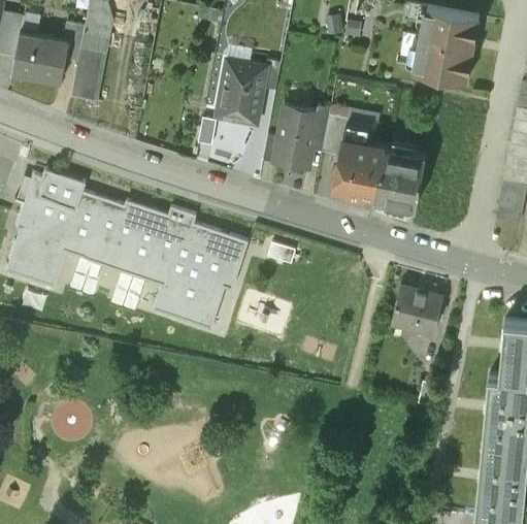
[(89,0),(87,13),(111,19),(105,0),(89,0)]
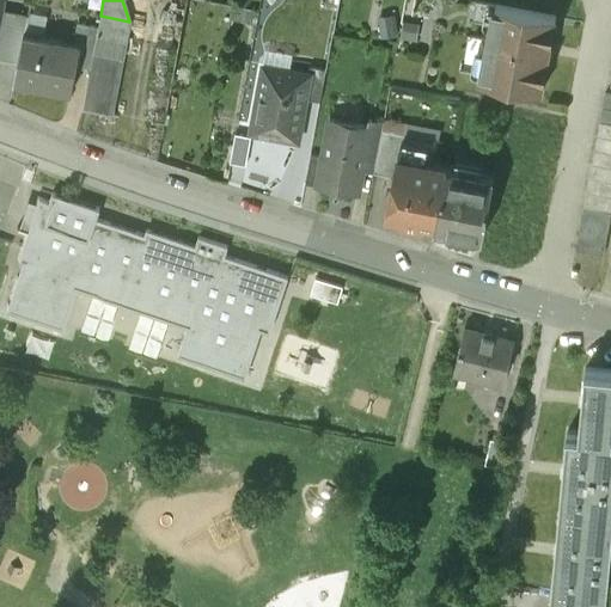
[(260,0),(246,0),(245,11),(258,13),(260,0)]
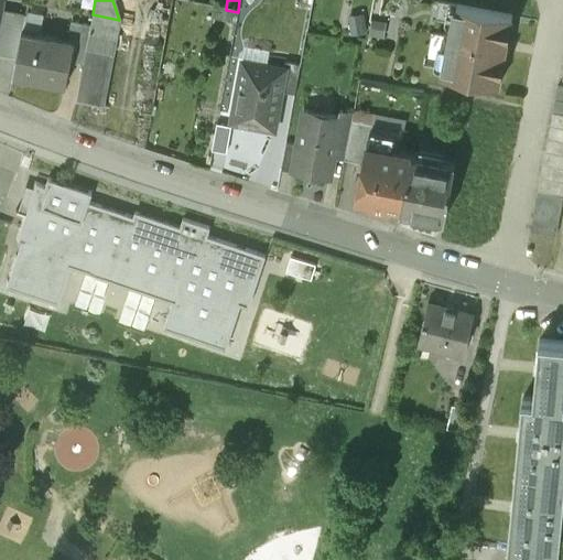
[(453,27),(450,25),(440,77),(499,88),(512,19),(456,8),(453,27)]
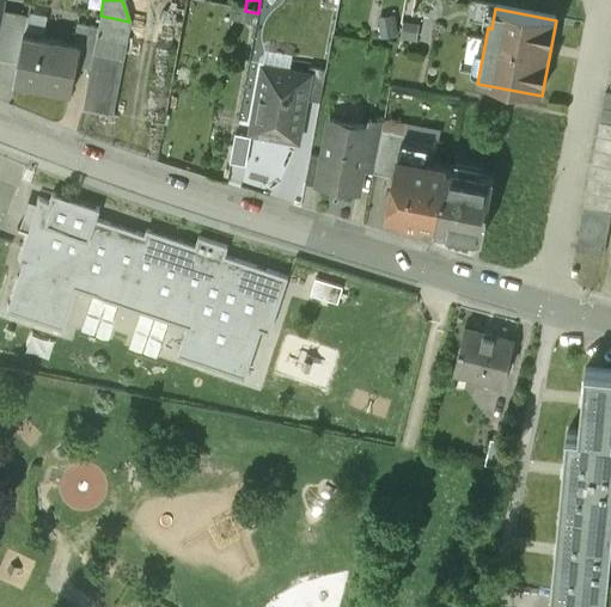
[(129,22),(101,16),(98,30),(93,54),(122,60),(129,22)]
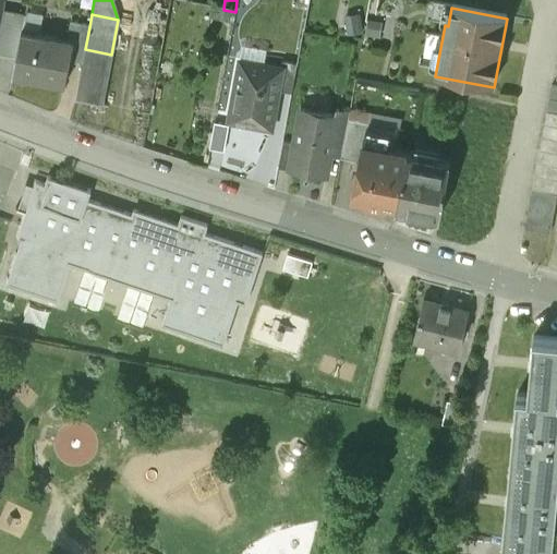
[(24,20),(0,15),(0,55),(16,59),(22,33),(24,20)]
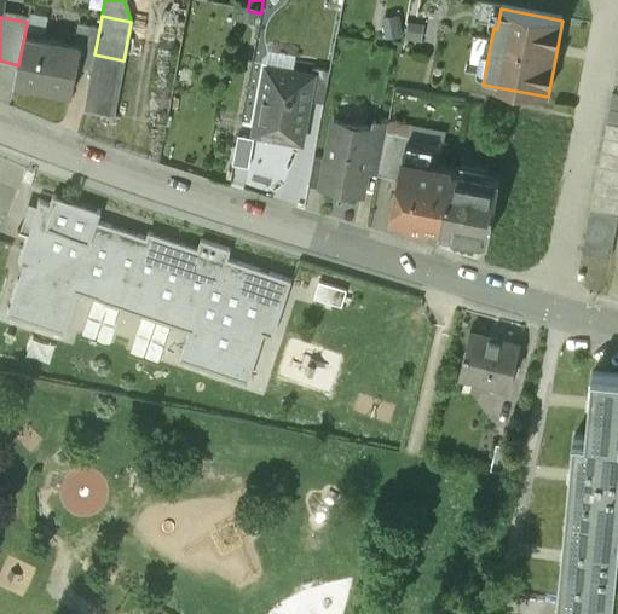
[(99,30),(78,27),(74,45),(81,47),(78,63),(92,67),(94,54),(99,30)]
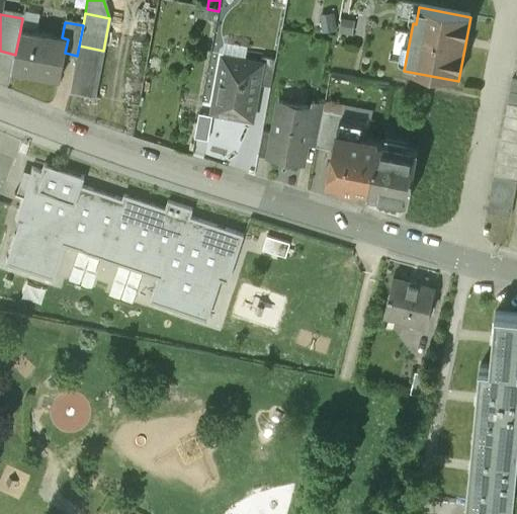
[(62,37),(20,30),(15,55),(12,71),(60,80),(65,53),(68,39),(62,37)]
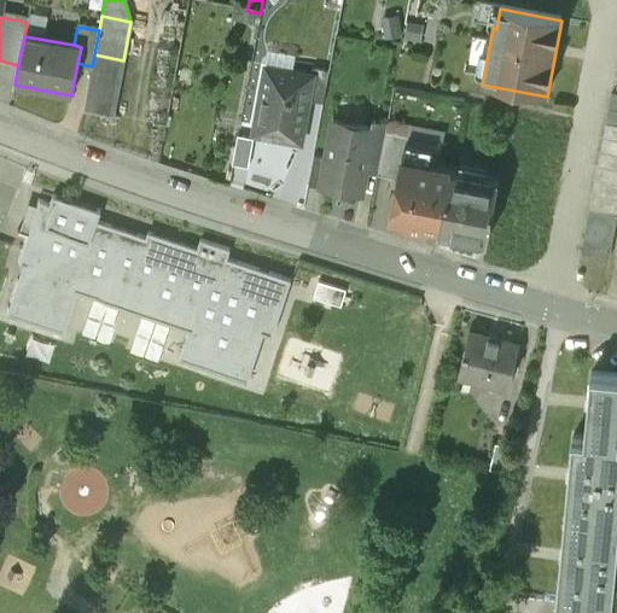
[(123,60),(94,54),(92,66),(83,112),(112,118),(123,60)]
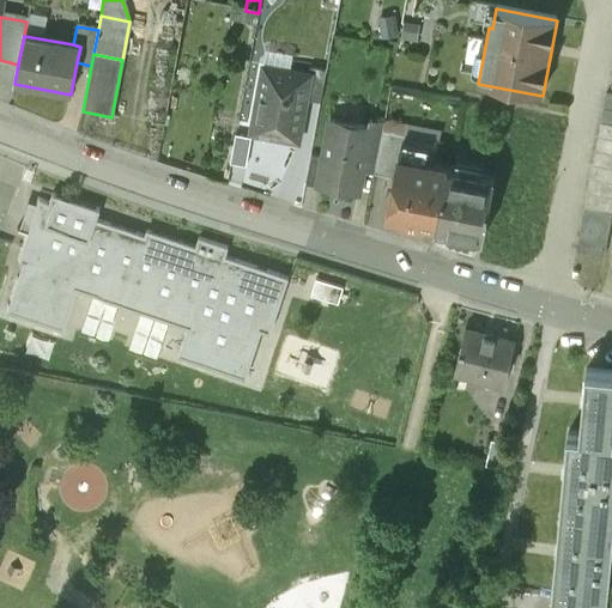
[(307,76),(262,67),(256,98),(260,99),(258,117),(254,117),(250,134),(297,143),(306,101),(310,76),(307,76)]
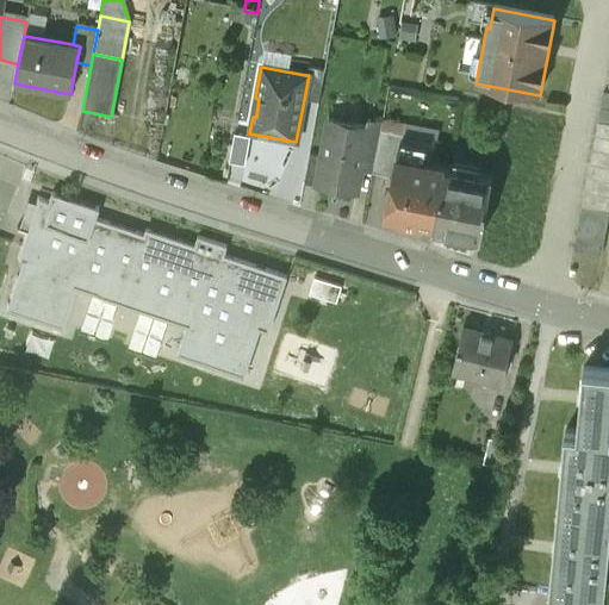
[(324,72),(308,68),(305,75),(309,75),(304,100),(318,104),(324,72)]
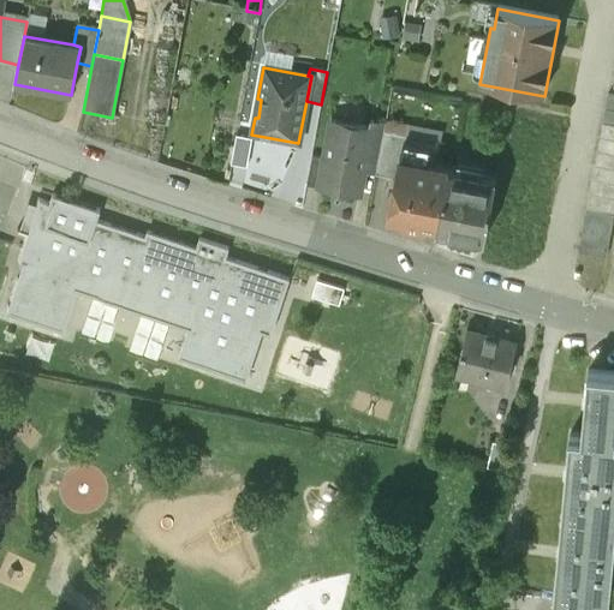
[(613,112),(604,111),(602,125),(613,126),(613,112)]
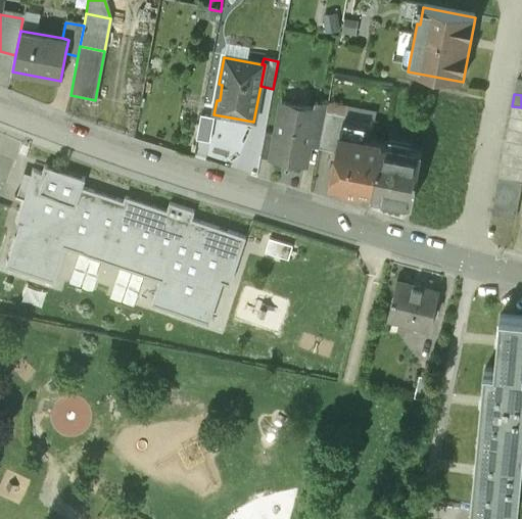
[(314,109),(283,103),(277,135),(273,160),(304,167),(310,136),(315,109),(314,109)]
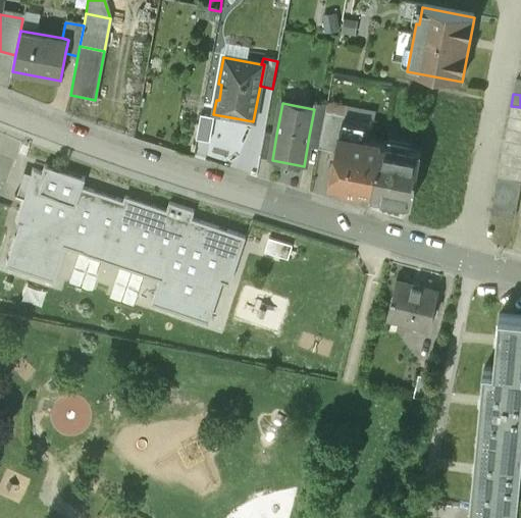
[(326,105),(314,103),(313,109),(314,109),(309,136),(320,138),(325,113),(326,105)]
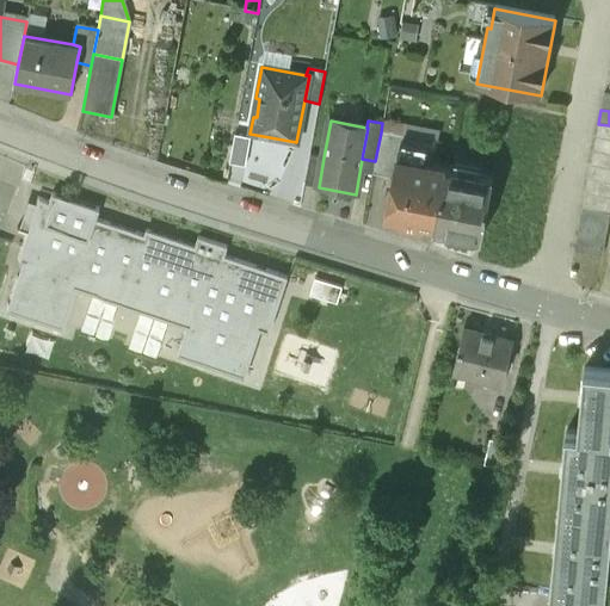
[(609,125),(598,124),(596,138),(609,141),(609,125)]
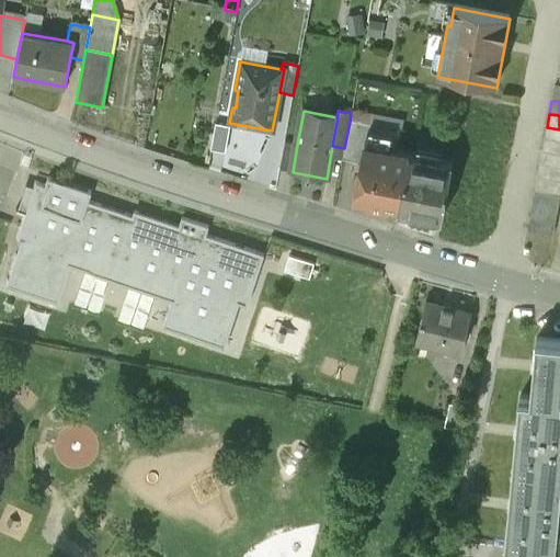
[(369,125),(350,122),(344,148),(342,160),(361,163),(367,131),(368,131),(369,125)]
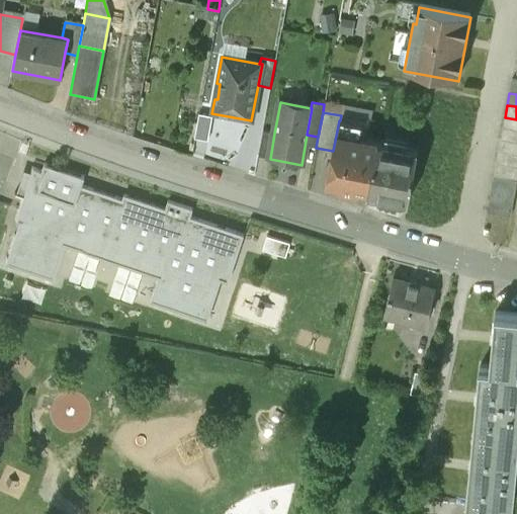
[(210,117),(198,115),(194,140),(206,143),(210,117)]
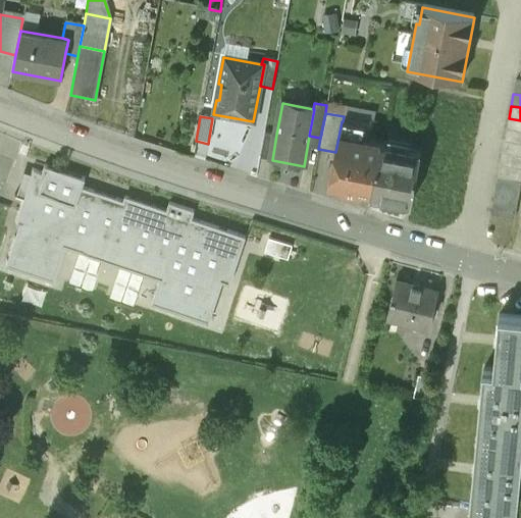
[(520,120),(509,118),(506,131),(520,133),(520,120)]
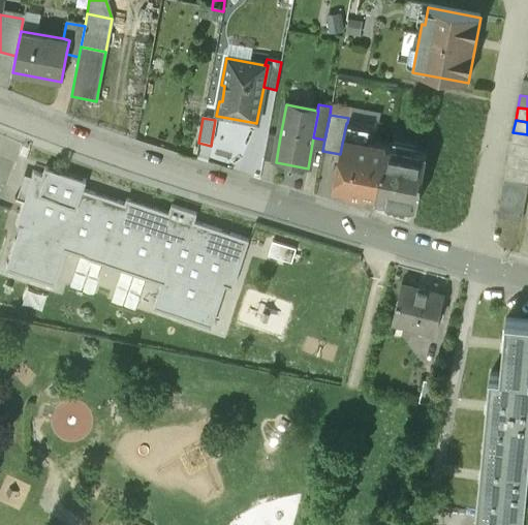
[(347,123),(346,123),(340,154),(335,184),(377,192),(386,147),(374,144),(377,126),(375,124),(358,121),(355,122),(354,124),(347,123)]
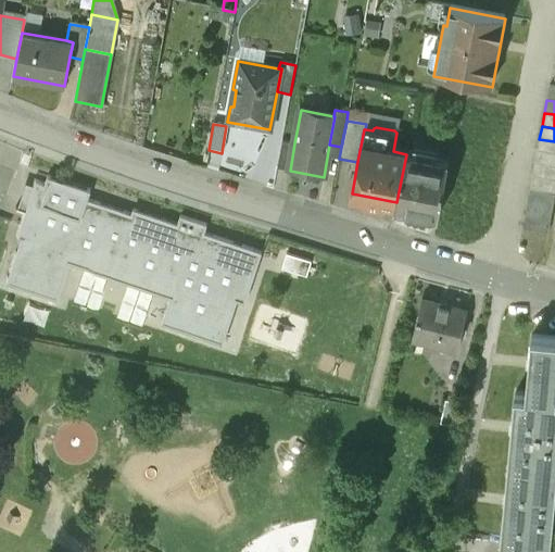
[(554,141),(539,139),(537,152),(554,154),(554,141)]
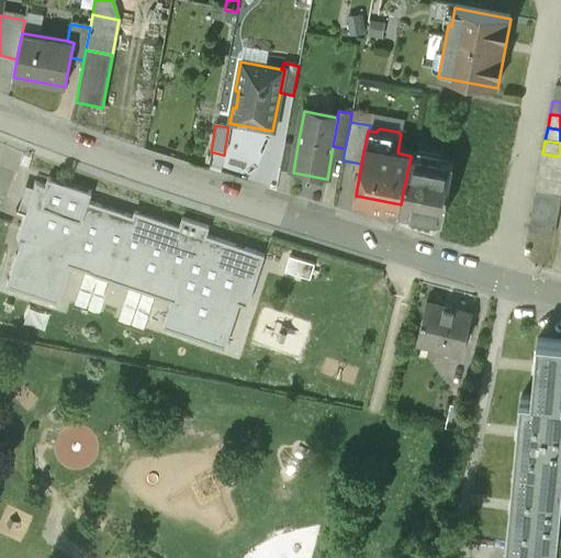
[(298,145),(284,143),(279,170),(293,173),(298,145)]
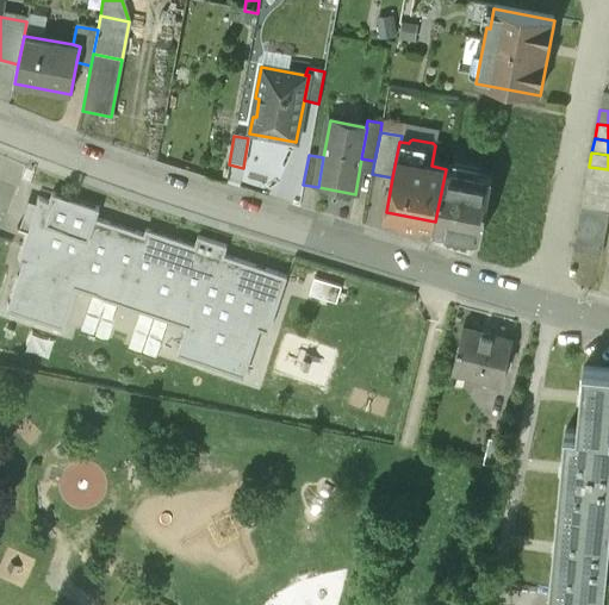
[(608,169),(589,167),(586,181),(608,185),(608,169)]
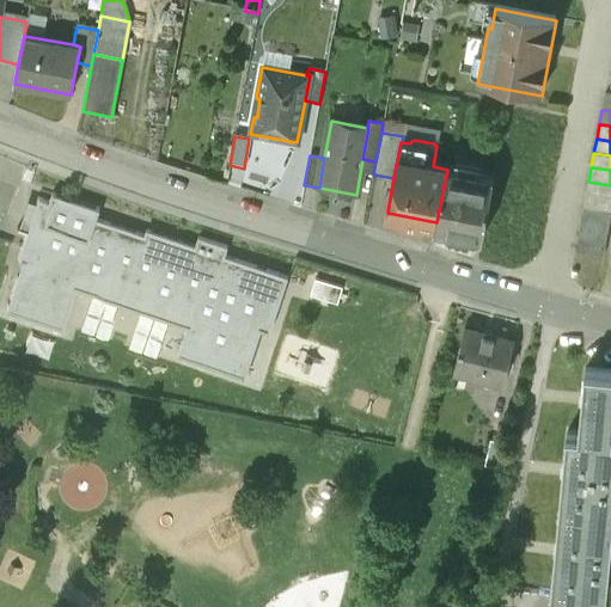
[(494,178),(447,170),(437,222),(435,232),(439,232),(439,231),(478,239),(478,240),(482,240),(494,178)]
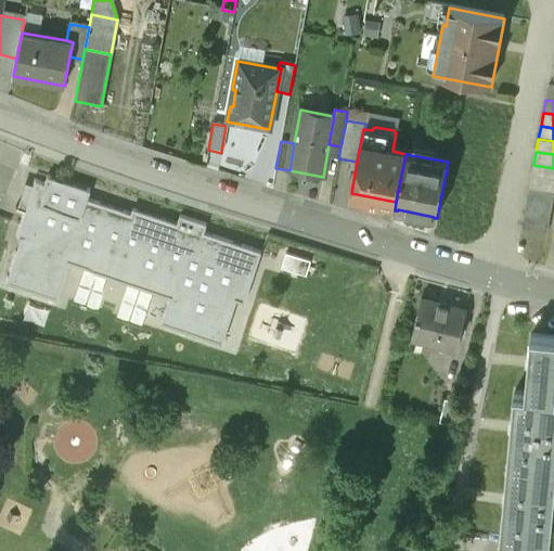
[(553,168),(533,165),(531,177),(553,181),(553,168)]
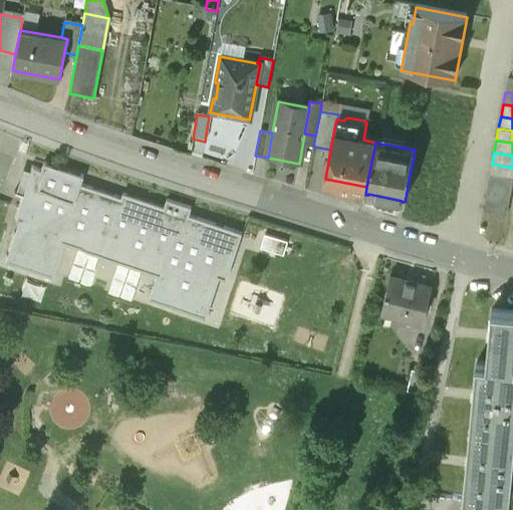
[(40,172),(30,168),(12,220),(16,221),(3,262),(49,277),(61,244),(157,276),(149,299),(206,318),(219,278),(226,281),(242,235),(189,217),(191,210),(166,201),(164,208),(122,195),(120,199),(81,186),(84,177),(43,163),(40,172)]
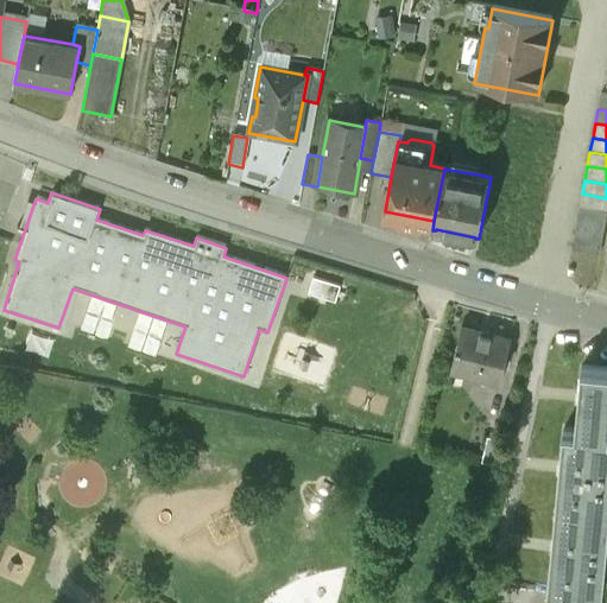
[(606,211),(606,198),(582,194),(579,208),(606,214),(606,211)]
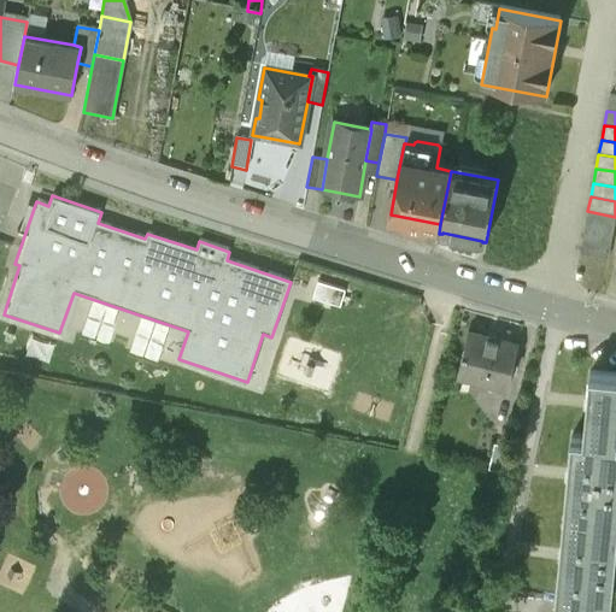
[(615,217),(587,211),(585,225),(612,231),(615,217)]
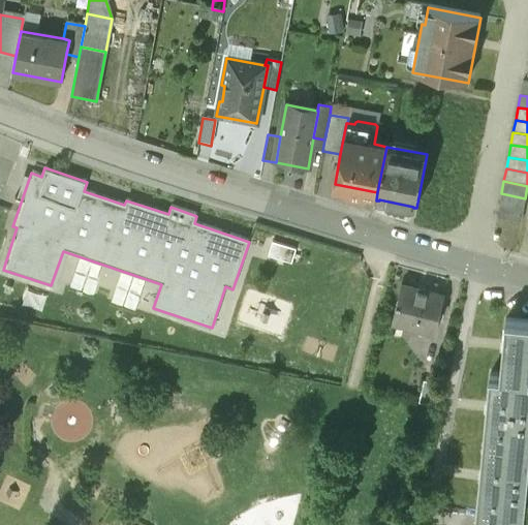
[(525,198),(501,193),(499,206),(523,211),(525,198)]
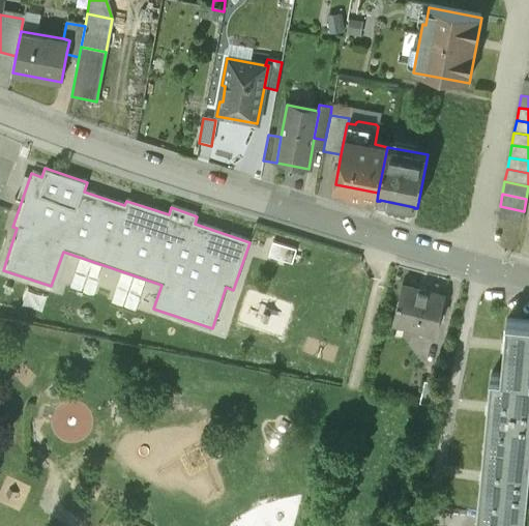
[(524,211),(500,206),(498,218),(522,224),(524,211)]
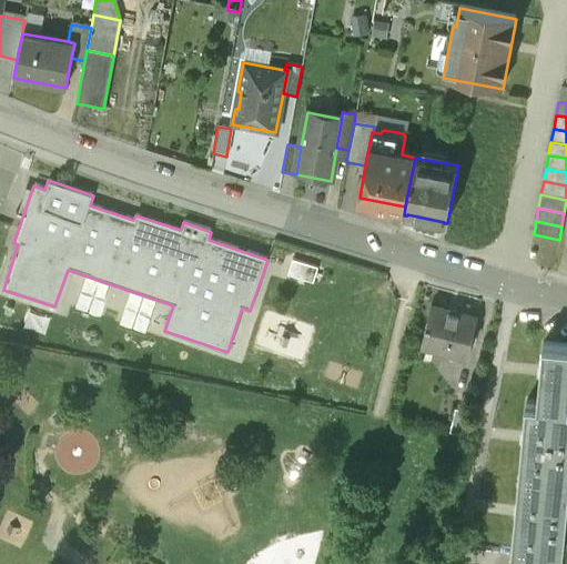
[(317,270),(291,262),(286,277),(312,284),(317,270)]
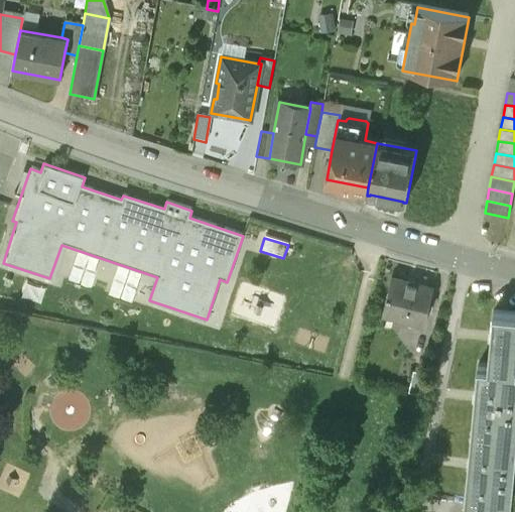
[(433,289),(391,277),(382,313),(424,325),(433,289)]
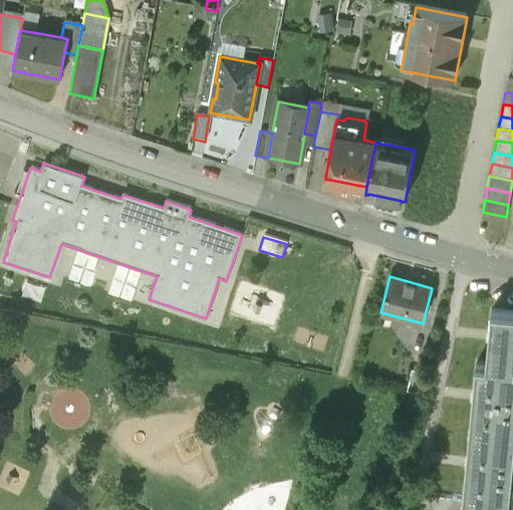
[(493,313),(488,363),(487,363),(487,365),(477,364),(477,365),(465,496),(464,496),(464,497),(509,502),(509,500),(512,454),(512,313),(492,311),(492,313),(493,313)]
